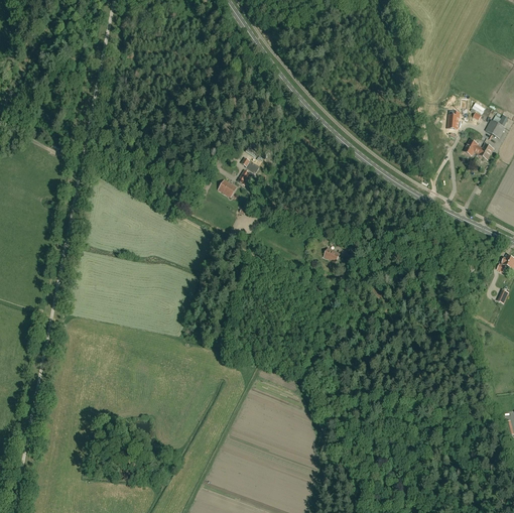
[(480,103),(474,115),(477,116),(483,105),(480,103)]
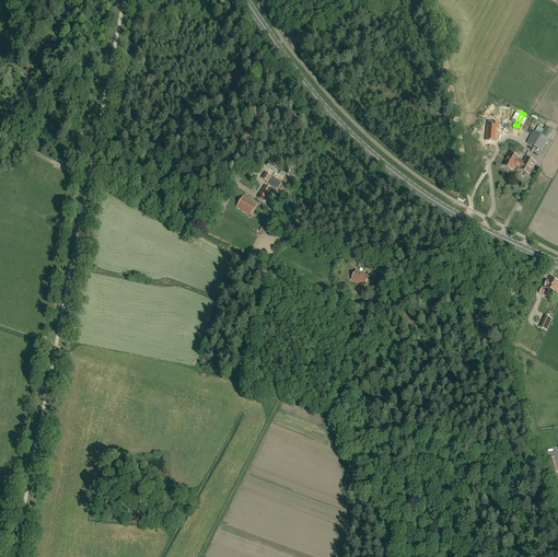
[(485,124),(484,138),(495,139),(496,126),(496,127),(497,120),(492,119),(491,124),(486,124),(485,124)]
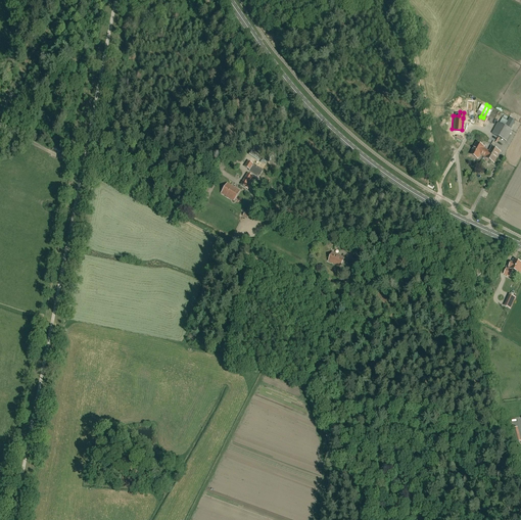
[(509,127),(513,119),(508,115),(506,119),(501,116),(499,119),(504,122),(503,124),(509,127)]
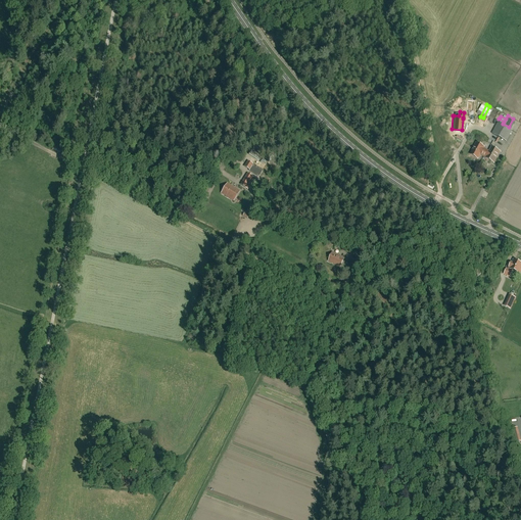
[(499,119),(498,121),(495,120),(489,131),(505,139),(510,128),(509,127),(503,124),(504,122),(499,119)]
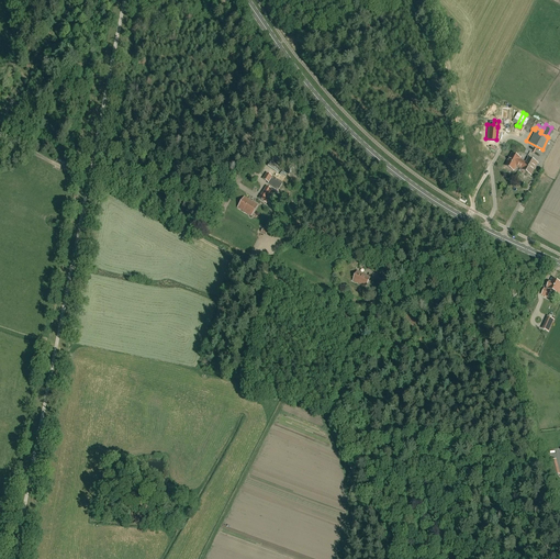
[(511,151),(503,163),(512,168),(514,163),(519,166),(519,167),(528,171),(535,160),(526,155),(524,159),(517,156),(518,155),(511,151)]
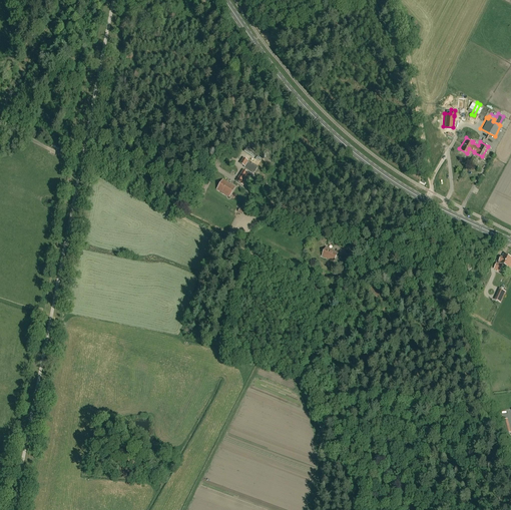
[(242,164),(251,170),(256,165),(245,159),(246,158),(241,155),(237,161),(242,164)]
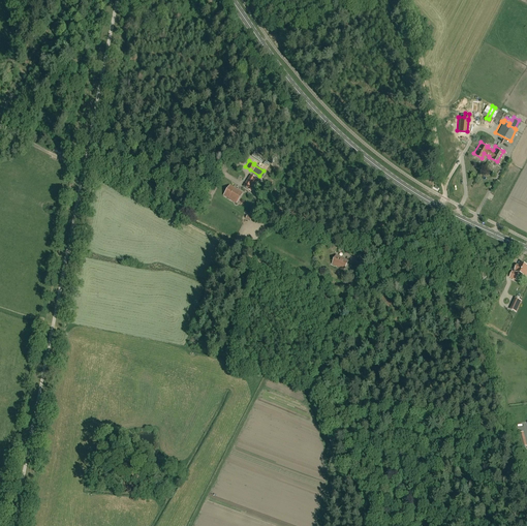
[(248,172),(241,184),(249,188),(256,177),(248,172)]
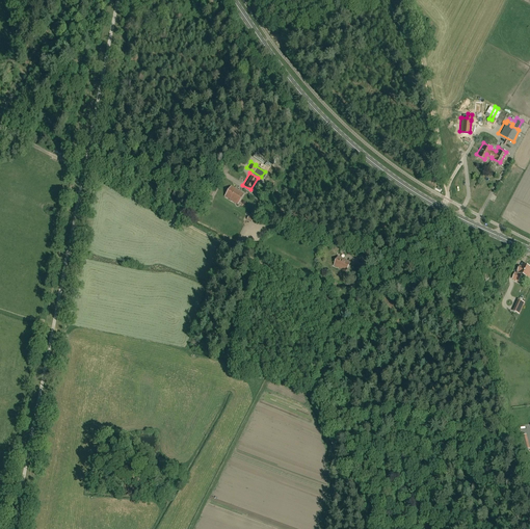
[(235,202),(241,191),(229,184),(222,193),(235,202)]
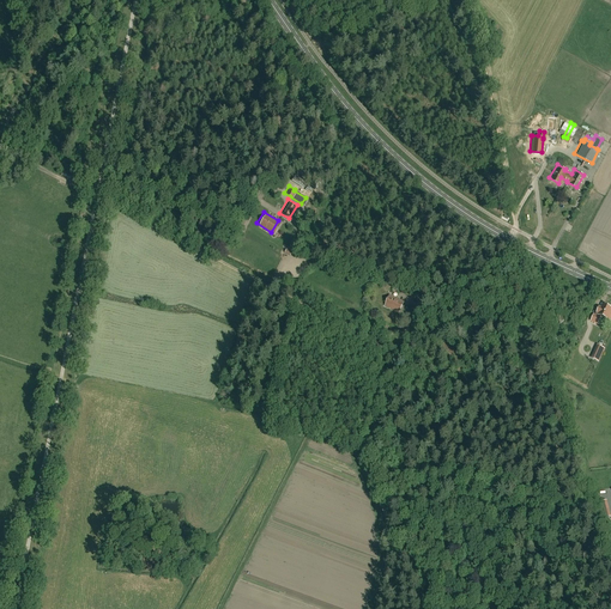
[(403,291),(412,296),(416,288),(406,284),(403,291)]
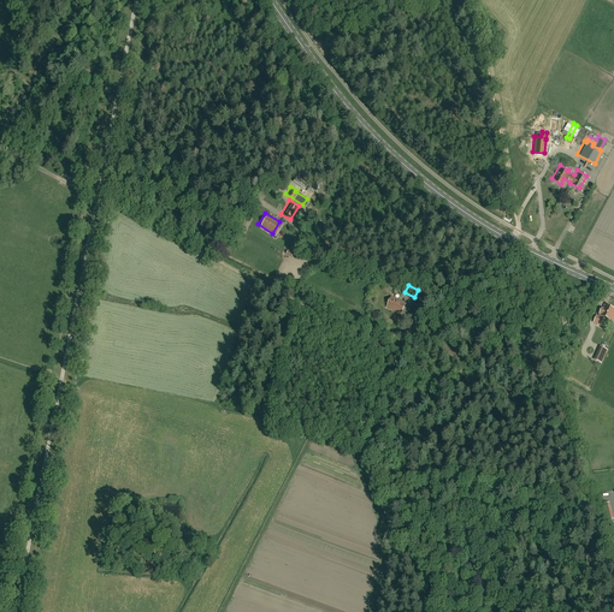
[(389,293),(384,304),(399,312),(403,301),(389,293)]
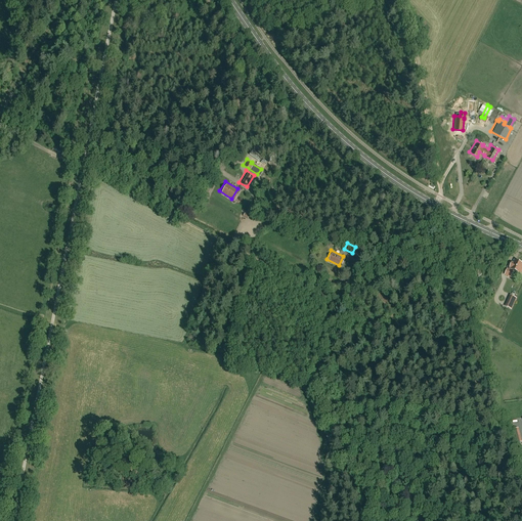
[(509,267),(519,271),(521,267),(519,266),(521,262),(513,258),(509,267)]
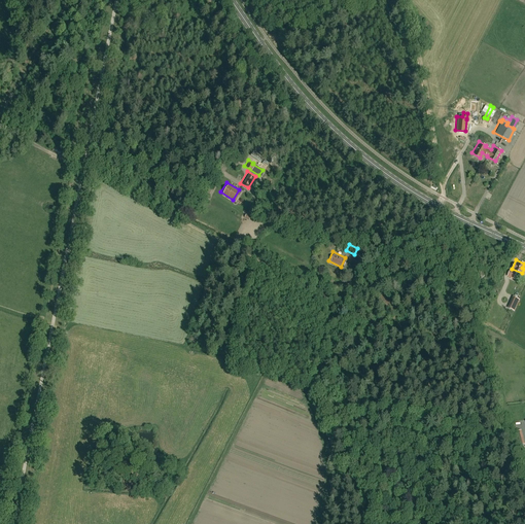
[(517,297),(512,294),(510,301),(506,306),(512,308),(515,303),(517,297)]
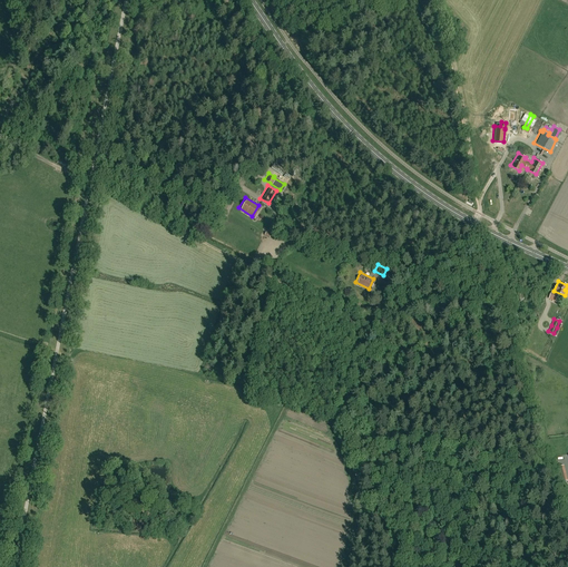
[(565,478),(562,470),(561,463),(555,466),(552,466),(555,472),(557,481),(557,480),(565,478)]
